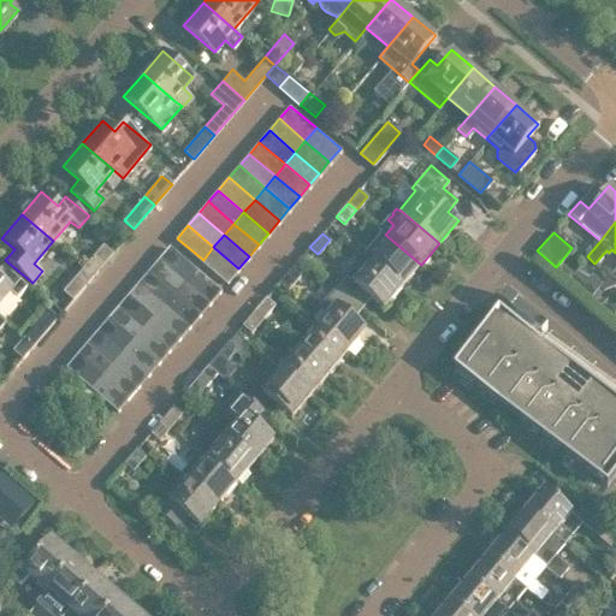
[(373,261),(403,286),(421,265),(391,240),(373,261)]
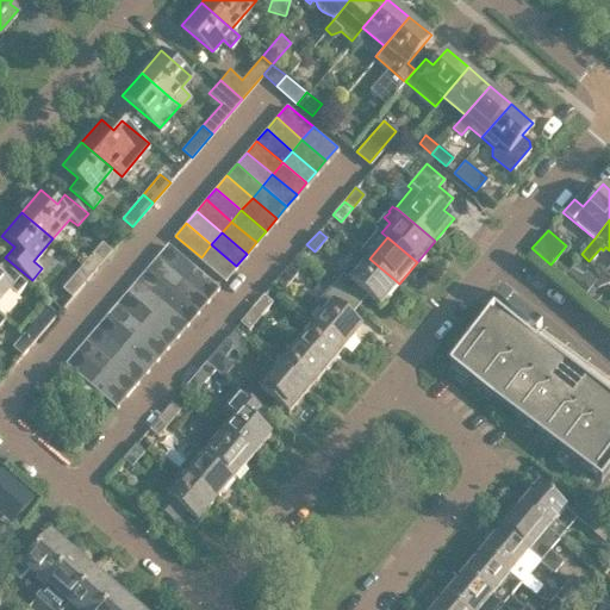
[(93,273),(111,251),(103,243),(83,265),(93,273)]
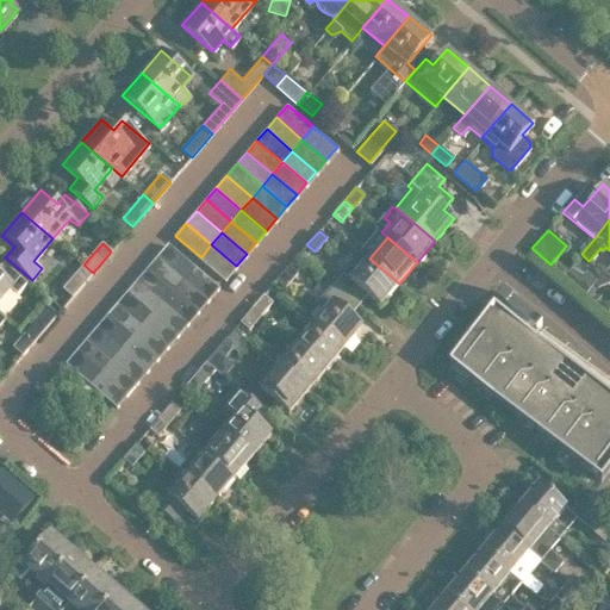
[(167,243),(156,256),(181,278),(193,265),(167,243)]
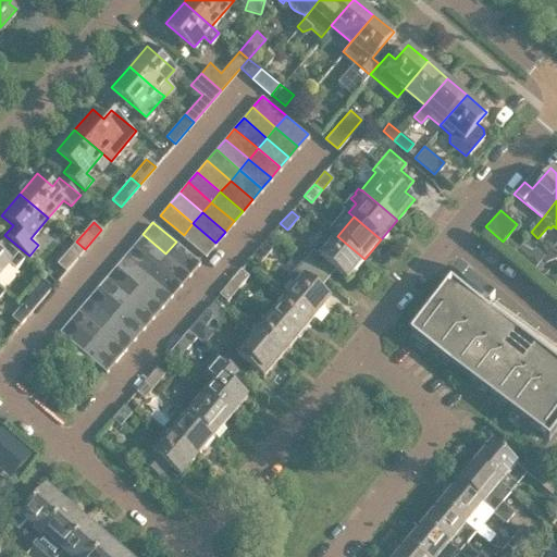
[(215,243),(193,223),(184,235),(206,254),(215,243)]
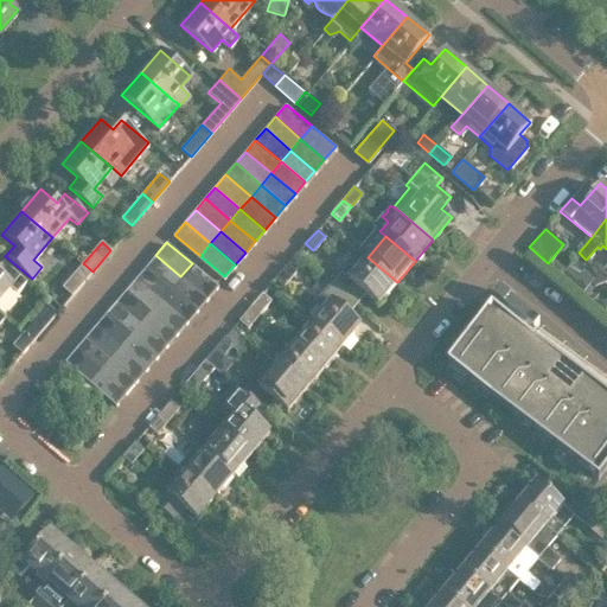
[(397,282),(368,257),(358,250),(331,282),(356,304),(365,293),(378,305),(397,282)]
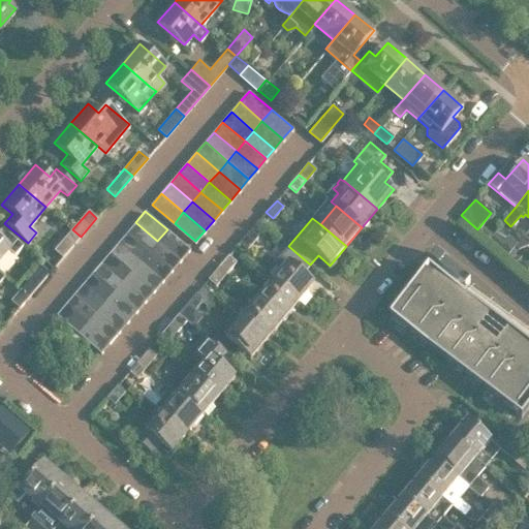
[(135,222),(126,232),(149,252),(157,241),(135,222)]
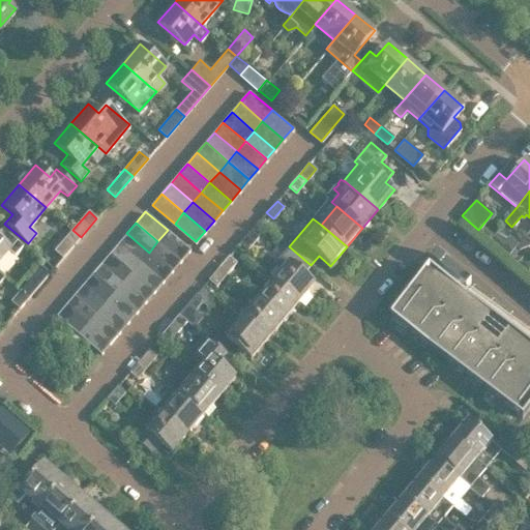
[(0,259),(8,249),(15,256),(24,245),(3,228),(0,231),(0,259)]
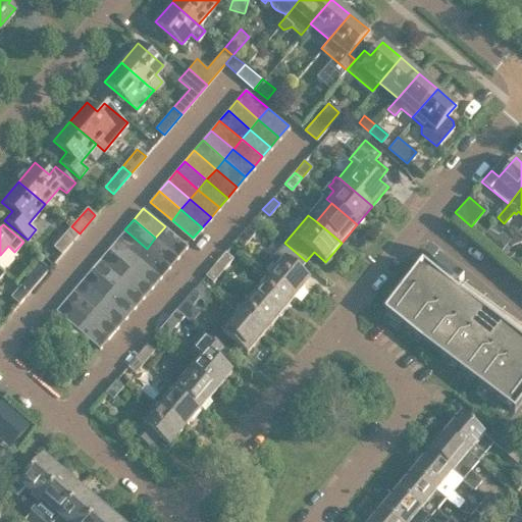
[(62,254),(80,233),(71,226),(53,247),(62,254)]
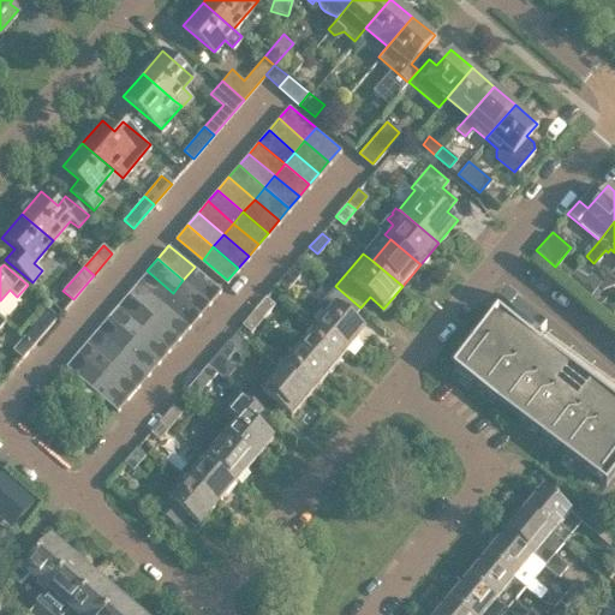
[(195,267),(183,280),(210,303),(221,290),(195,267)]
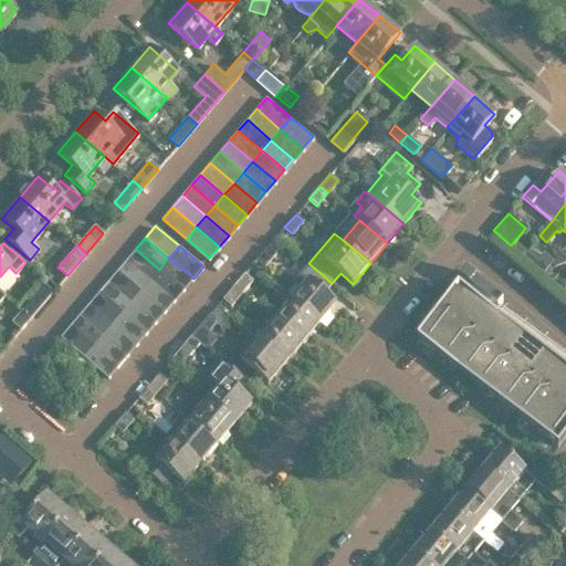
[(275,253),(270,248),(268,245),(257,259),(264,265),(275,253)]
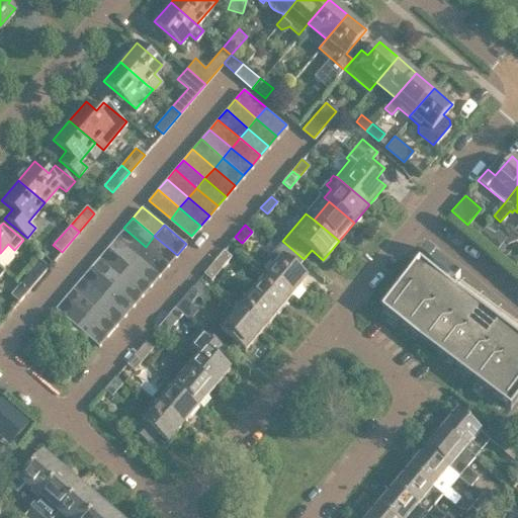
[(123,228),(114,238),(137,257),(146,247),(123,228)]
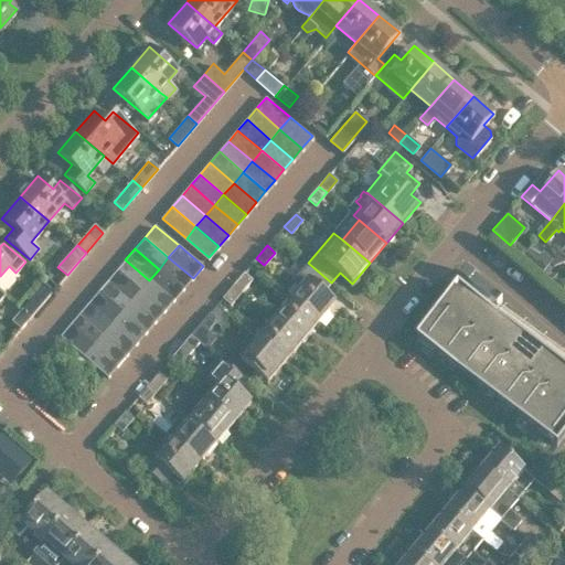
[(541,253),(532,264),(533,265),(541,272),(550,262),(552,259),(542,251),(541,253)]
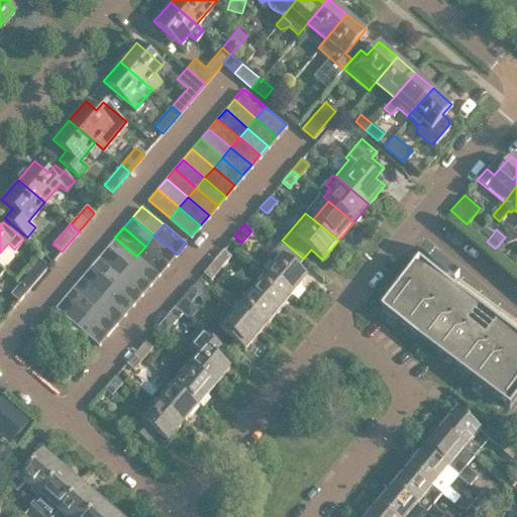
[(153,235),(145,246),(168,266),(177,254),(153,235)]
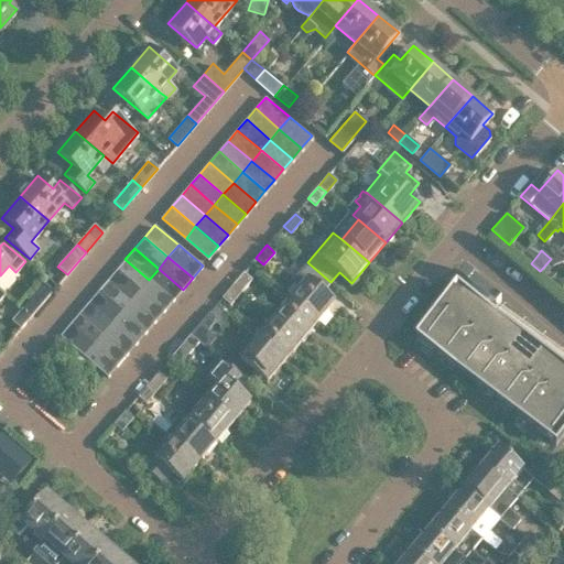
[(125,259),(117,269),(140,290),(149,280),(125,259)]
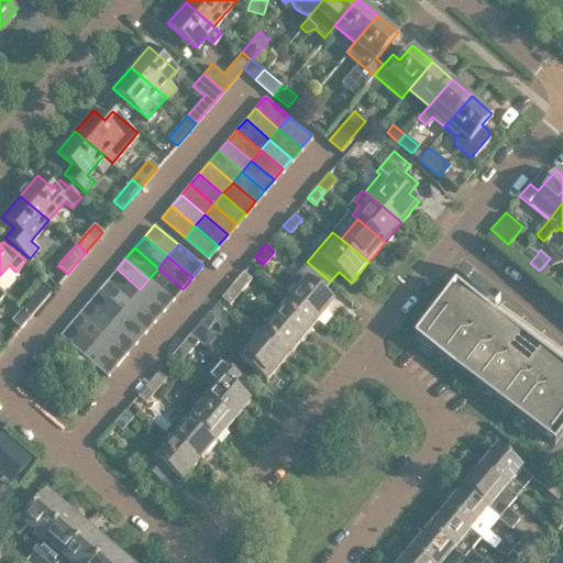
[(307,280),(300,288),(290,280),(280,291),(290,299),(318,322),(334,301),(322,291),(330,282),(307,262),(298,274),(307,280)]
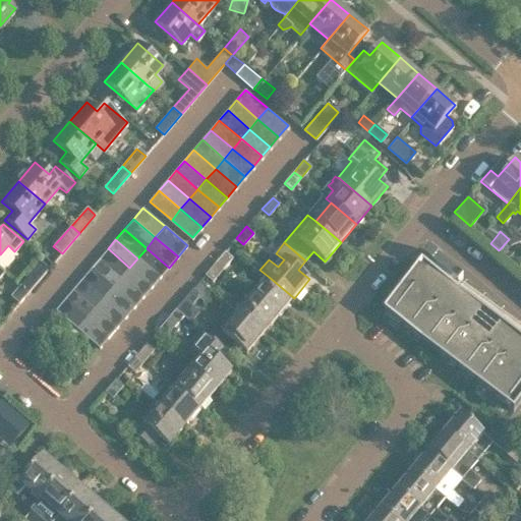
[(29,292),(53,264),(35,247),(25,258),(35,268),(19,285),(29,292)]
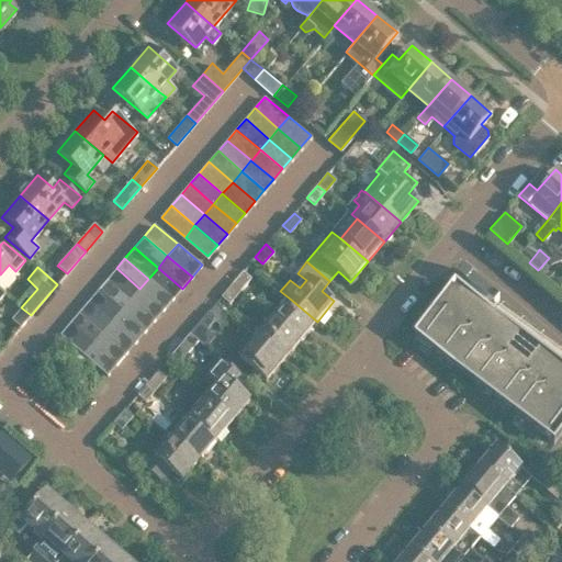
[(116,268),(107,279),(131,300),(139,289),(116,268)]
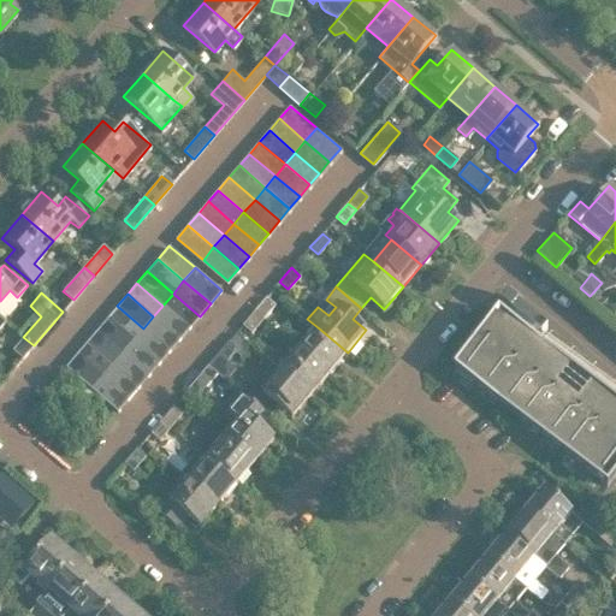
[(173,294),(163,306),(189,329),(200,317),(173,294)]
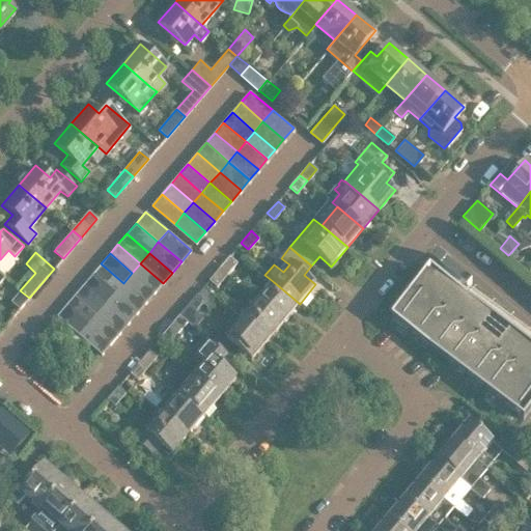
[(447,261),(445,260),(435,253),(429,260),(466,287),(470,281),(448,263),(449,261),(447,260),(447,261)]
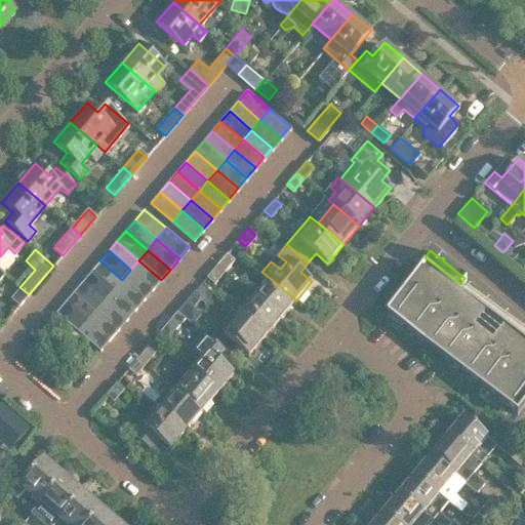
[(234,259),(227,254),(217,265),(225,271),(234,259)]
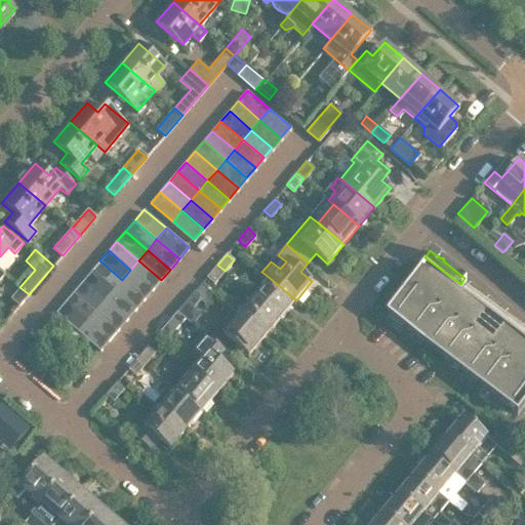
[(99,260),(90,271),(113,290),(122,280),(99,260)]
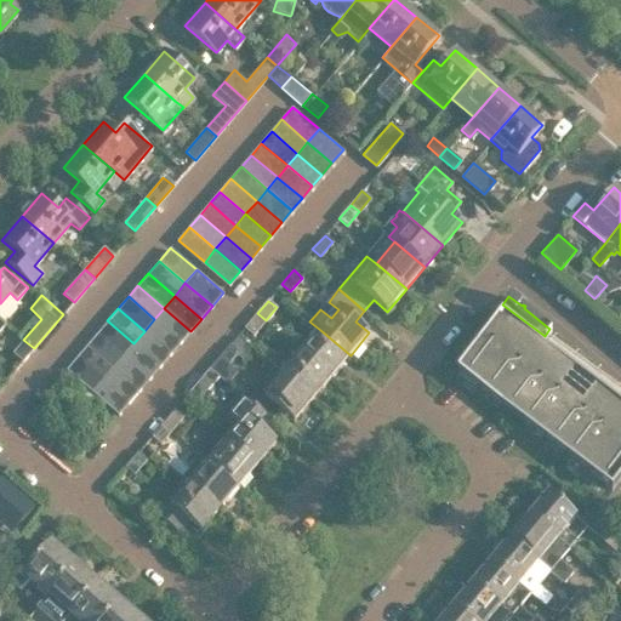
[(164,308),(154,319),(181,342),(191,331),(164,308)]
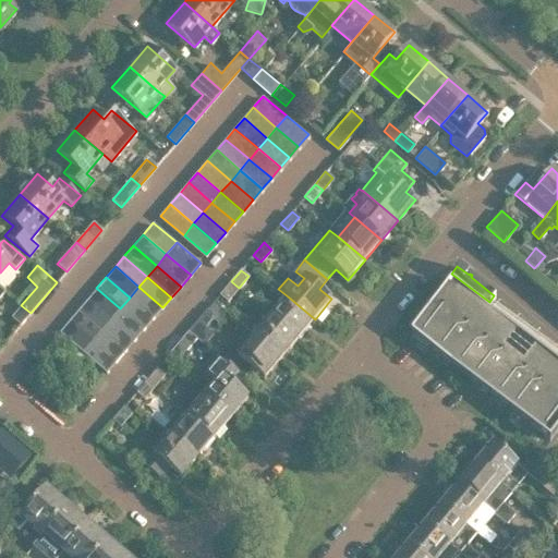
[(557,363),(450,280),(450,281),(410,332),(548,439),(557,426),(557,363)]
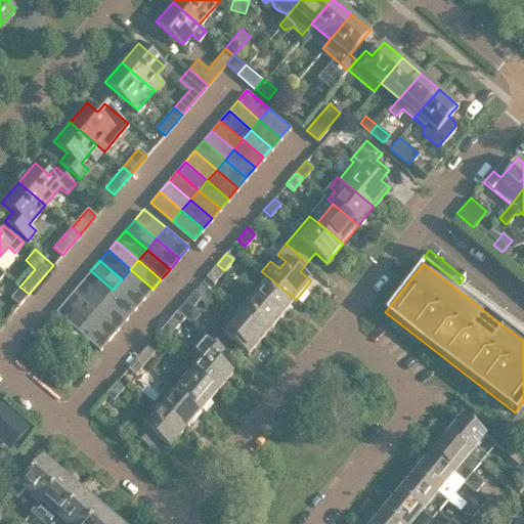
[(216,265),(207,276),(214,282),(224,270),(216,265)]
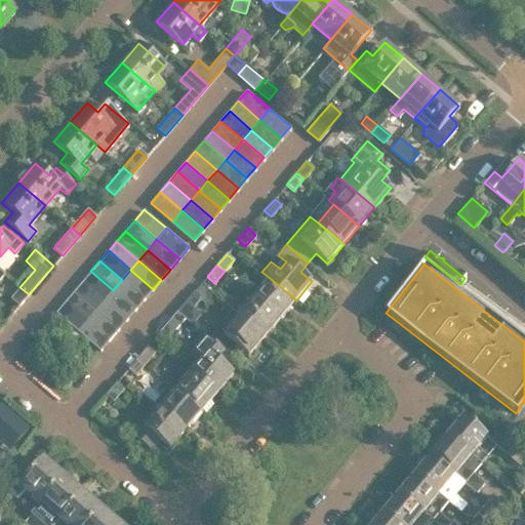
[(130,270),(122,280),(145,299),(153,289),(130,270)]
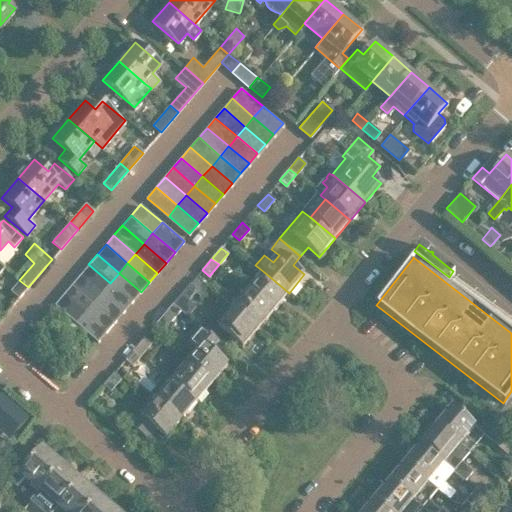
[(88,264),(80,274),(102,293),(110,283),(88,264)]
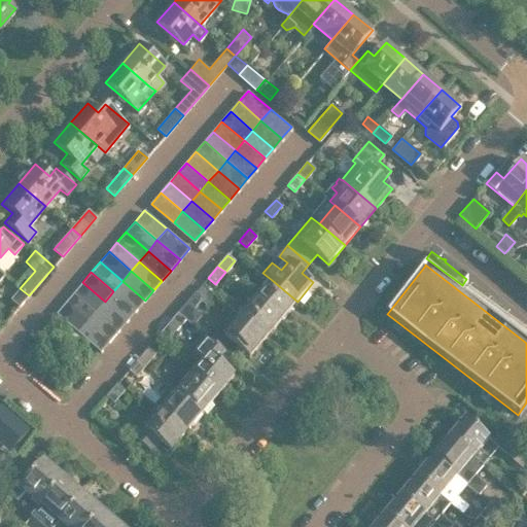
[(256,299),(282,320),(297,302),(272,280),(256,299)]
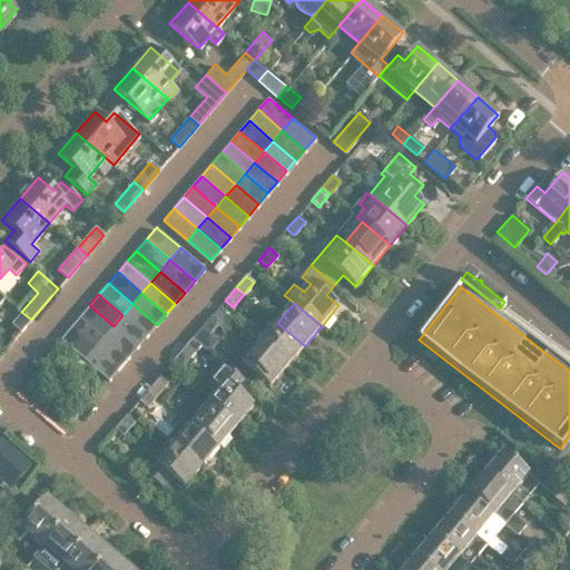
[(133,304),(123,315),(147,336),(157,325),(133,304)]
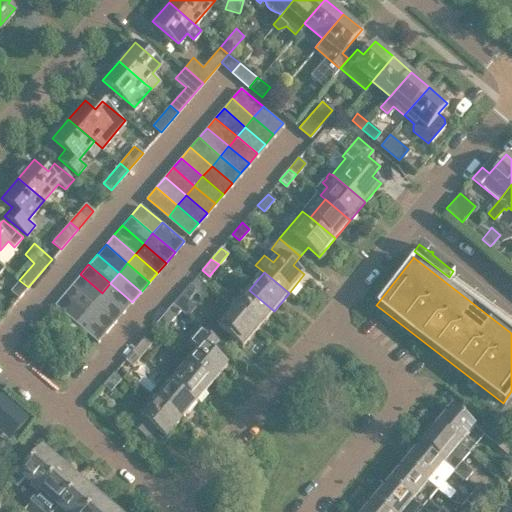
[(80,274),(71,284),(93,303),(102,293),(80,274)]
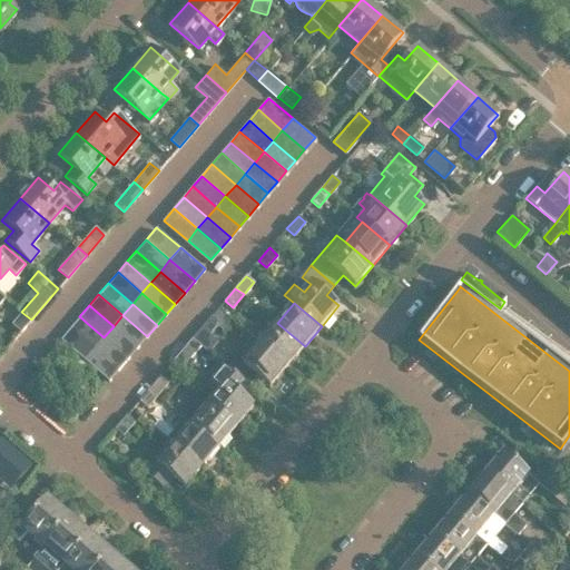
[(2,334),(12,342),(31,320),(21,312),(2,334)]
